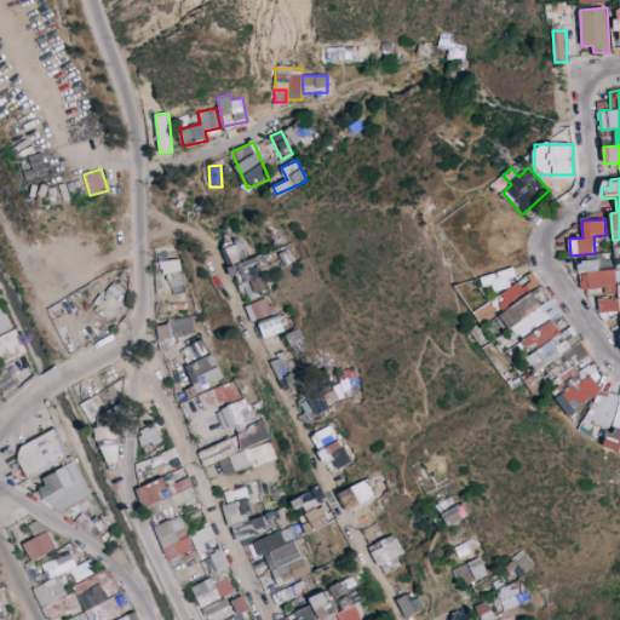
[(248,259),(242,242),(227,247),(233,265),(248,259)]
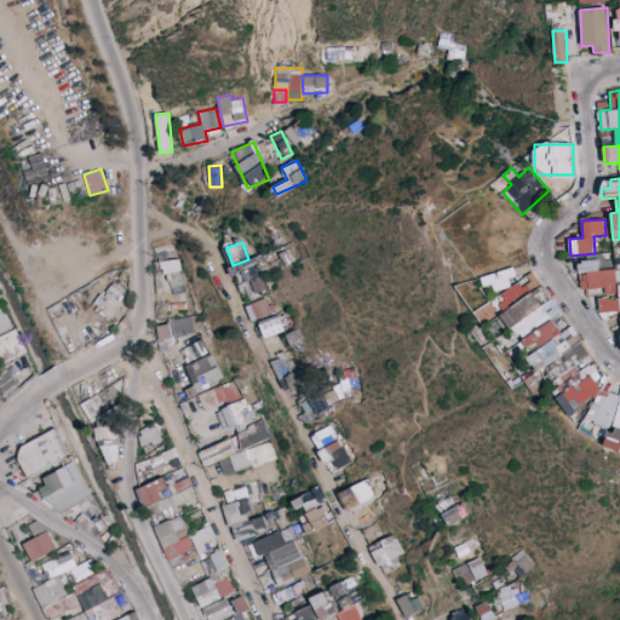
[(271,271),(267,254),(233,265),(242,299),(269,291),(264,274),(271,271)]
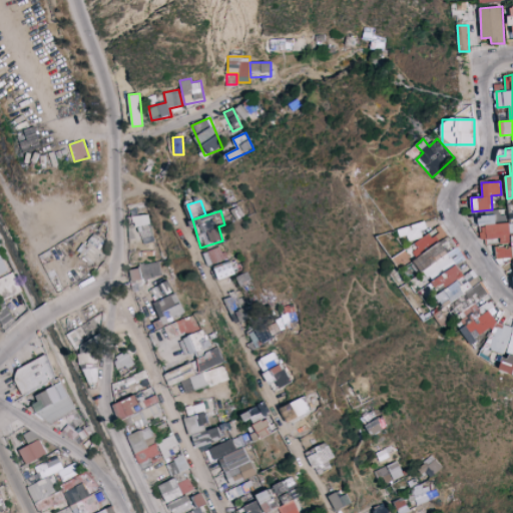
[(136,215),(139,243),(152,241),(149,213),(136,215)]
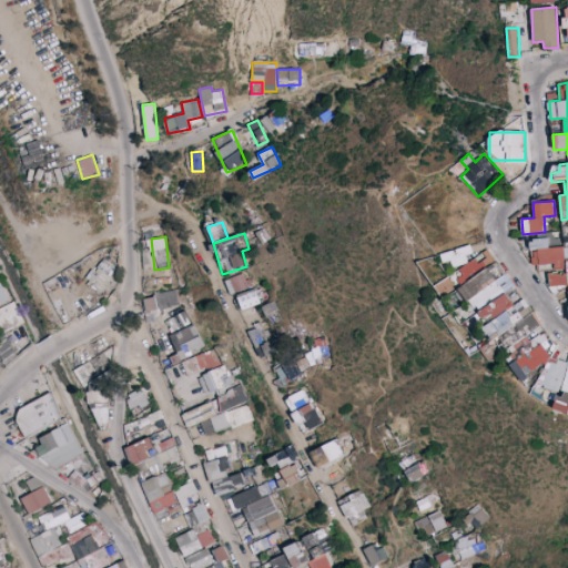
[(567,246),(549,249),(548,237),(531,240),(535,271),(551,270),(551,274),(567,272),(566,257),(567,256),(567,246)]
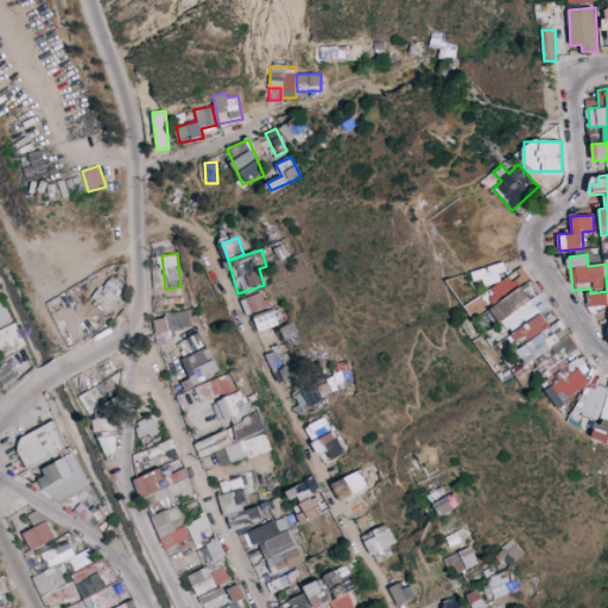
[(474,280),(482,279),(485,285),(500,282),(498,272),(505,271),(504,264),(472,271),(474,280)]
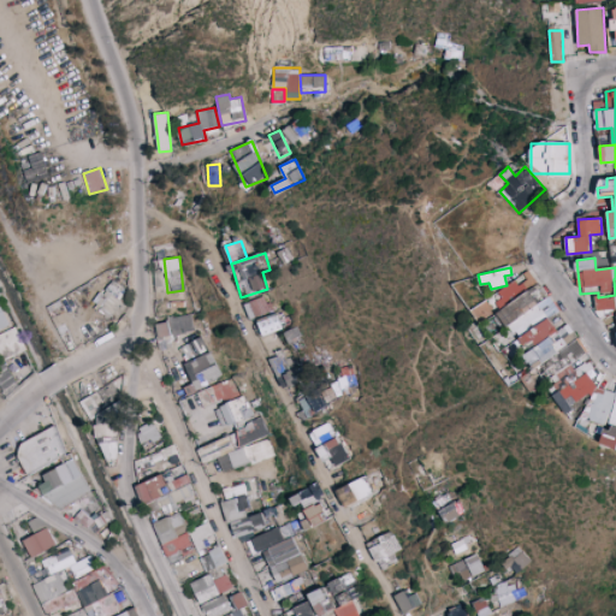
[(585,355),(584,348),(568,325),(556,329),(548,317),(556,311),(528,270),(496,292),(502,308),(502,309),(497,313),(510,332),(516,330),(521,344),(528,353),(523,354),(545,380),(580,356),(585,355)]
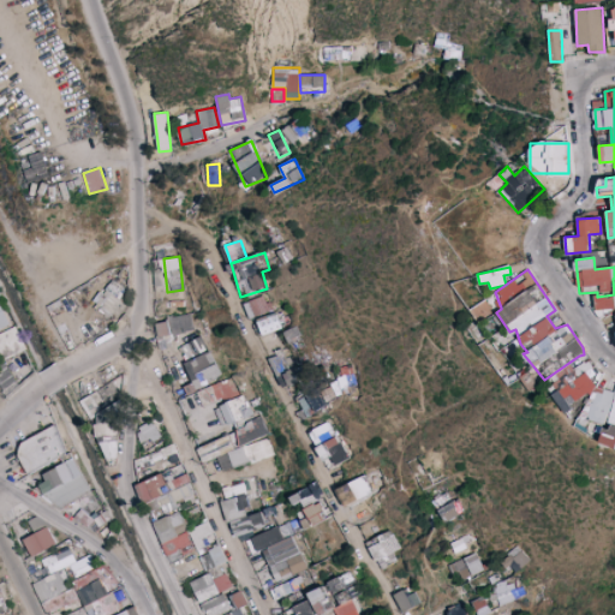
[(107,290),(121,297),(126,288),(113,280),(107,290)]
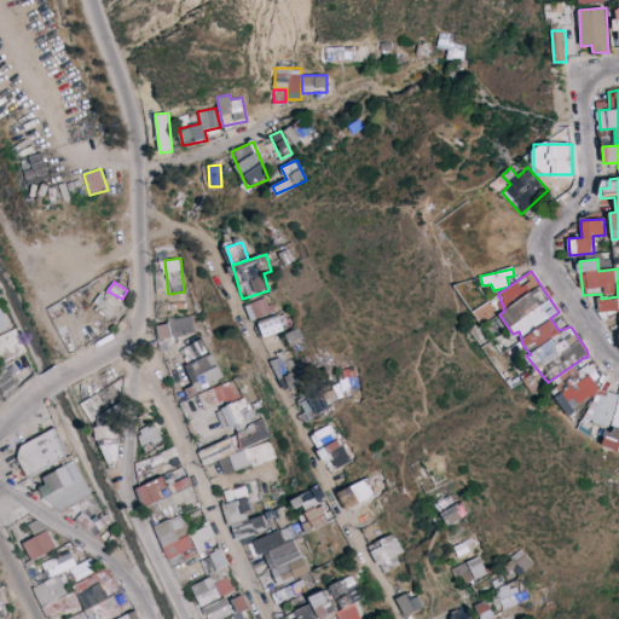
[(272,312),(267,298),(246,305),(252,320),(272,312)]
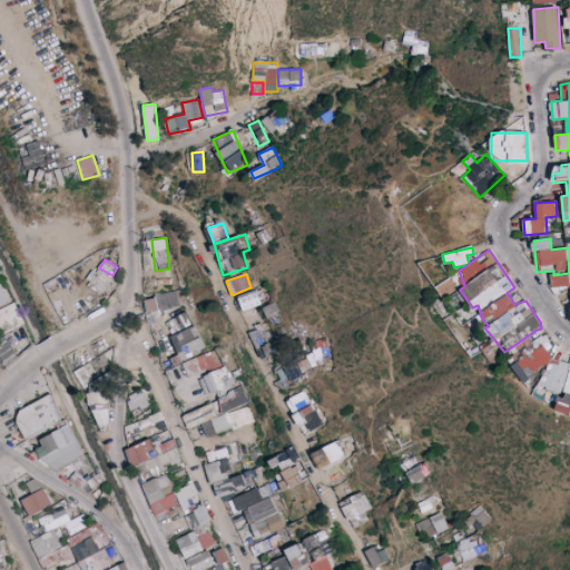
[(569,286),(569,274),(551,275),(551,286),(569,286)]
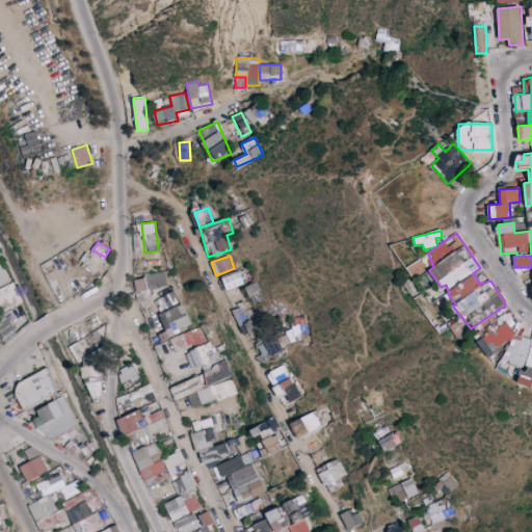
[(0,284),(8,281),(0,260),(0,284)]
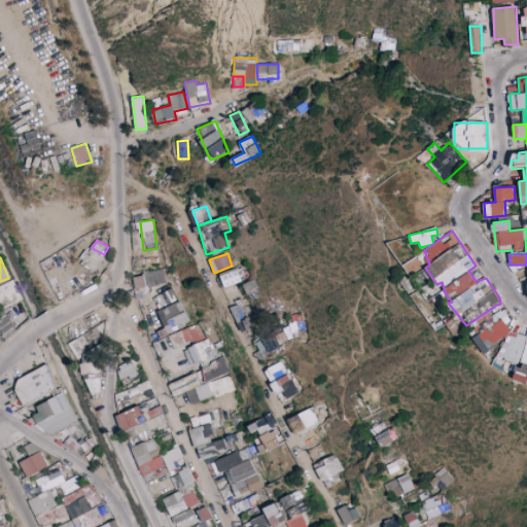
[(166,283),(162,268),(142,272),(143,275),(133,277),(138,299),(145,296),(143,288),(166,283)]
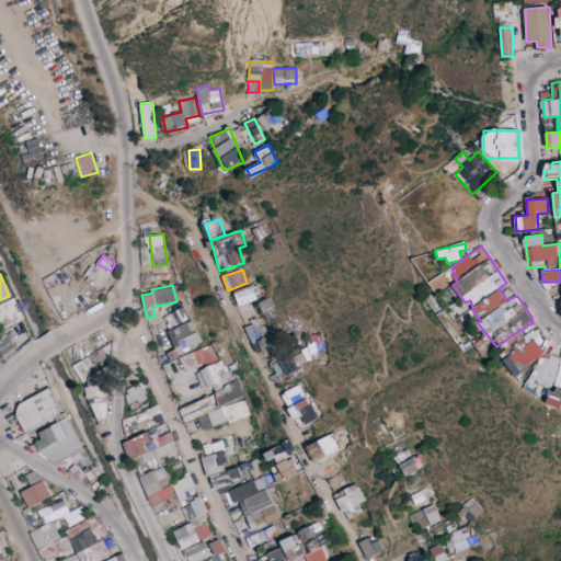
[(240,305),(256,300),(252,285),(236,290),(240,305)]
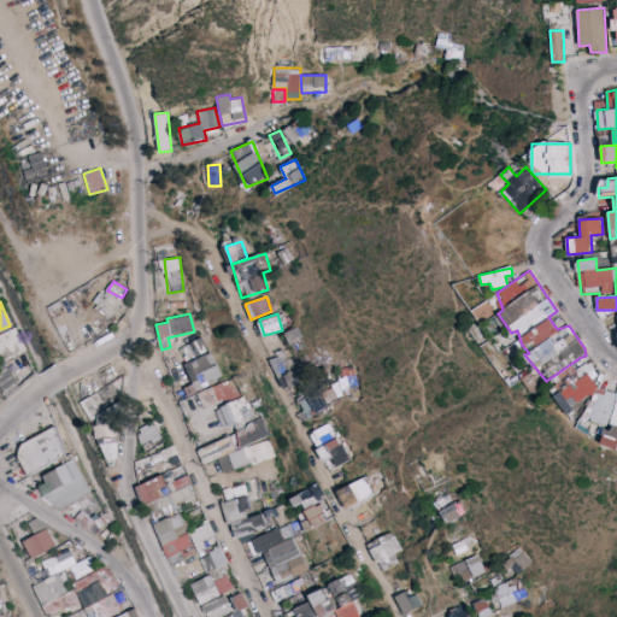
[(303,339),(298,327),(285,333),(291,345),(303,339)]
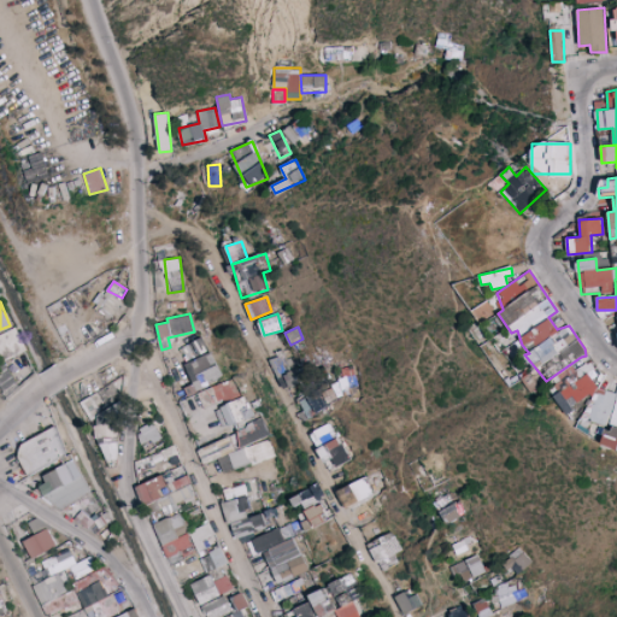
[(0,334),(0,362),(27,350),(17,328),(0,334)]
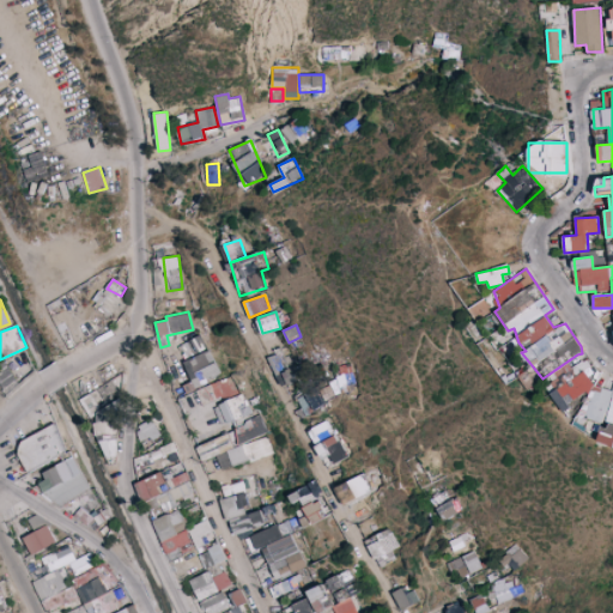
[(207,350),(201,335),(178,345),(184,358),(207,350)]
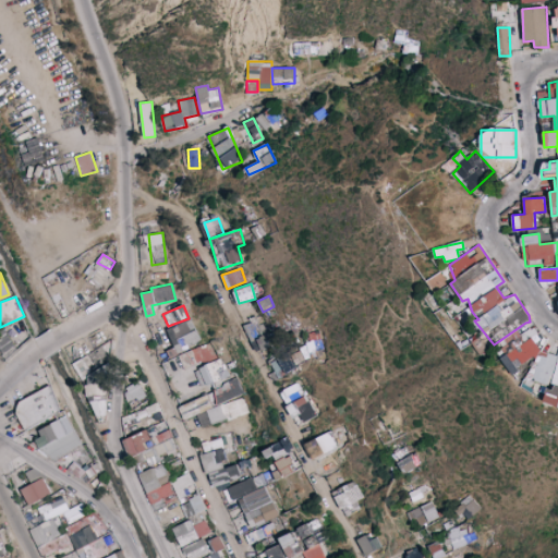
[(254,340),(258,351),(274,344),(268,332),(264,335),(257,317),(243,324),(251,342),(254,340)]
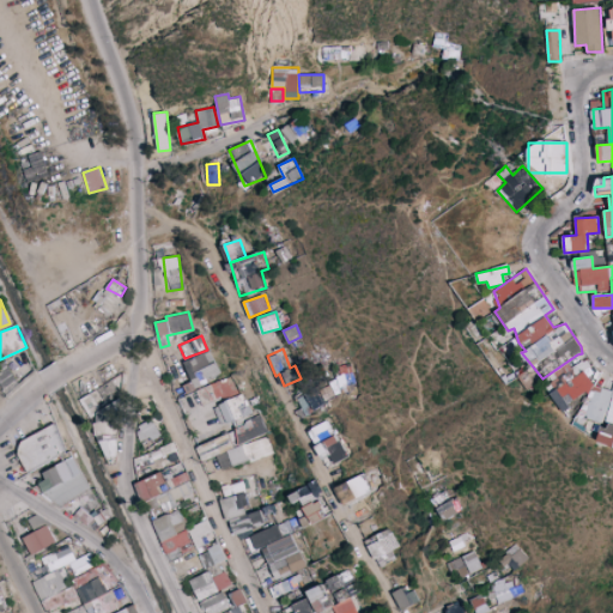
[(184,384),(186,389),(219,378),(212,351),(184,359),(192,382),(184,384)]
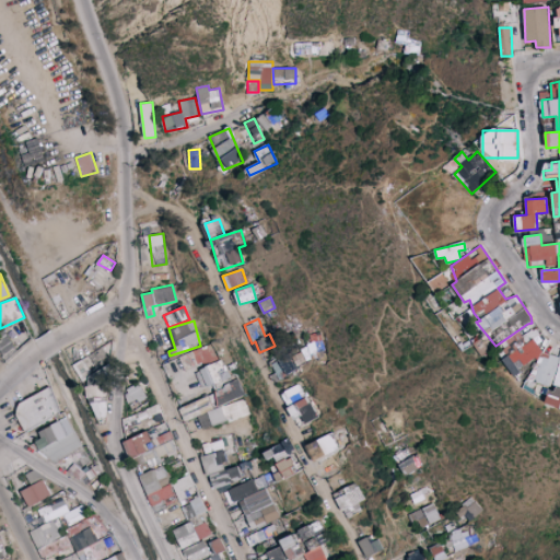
[(534,359),(526,391),(548,396),(558,357),(544,353),(534,338),(539,335),(535,327),(525,334),(517,333),(501,343),(508,356),(503,359),(517,381),(521,366),(534,359)]
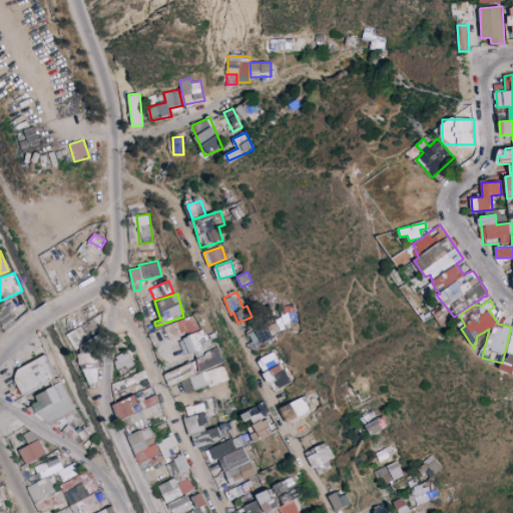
[(299,323),(292,310),(247,331),(254,344),(299,323)]
